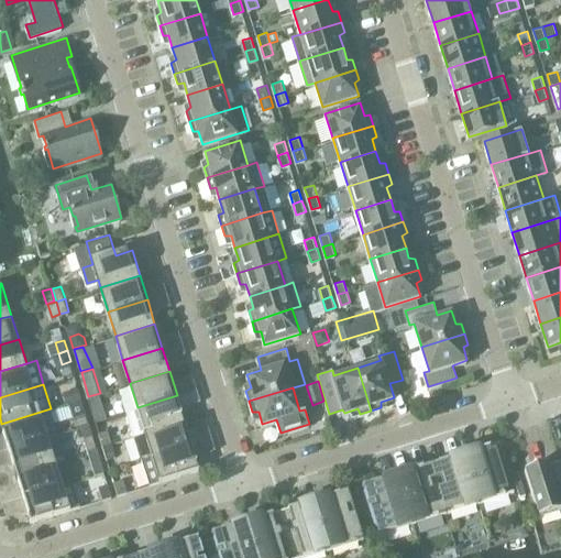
[(70,392),(74,401),(83,398),(79,390),(70,392)]
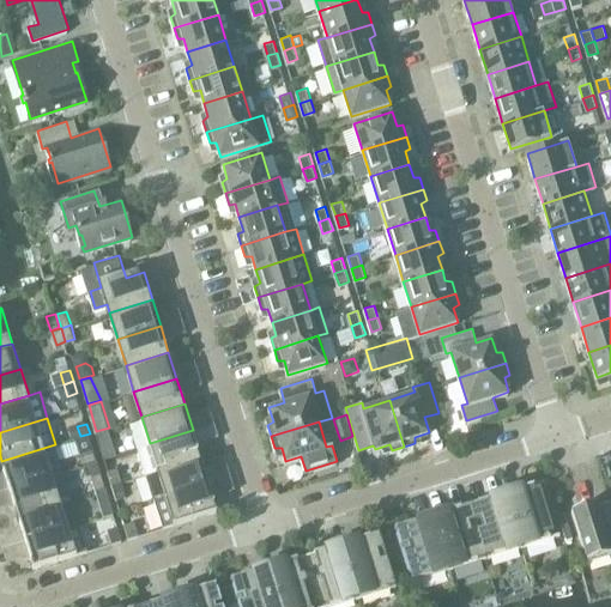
[(109,428),(96,431),(104,459),(118,454),(109,428)]
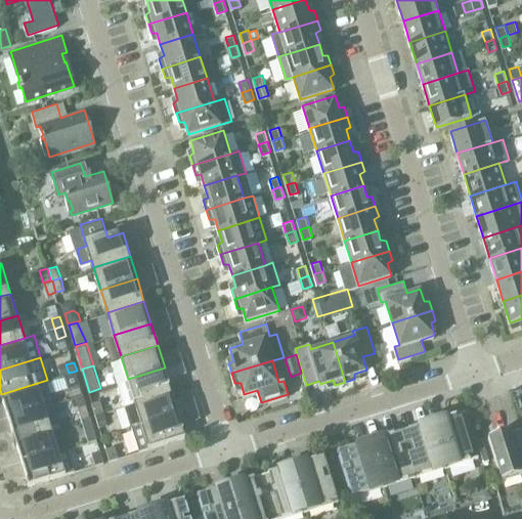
[(119,382),(126,404),(172,390),(165,368),(128,379),(119,382)]
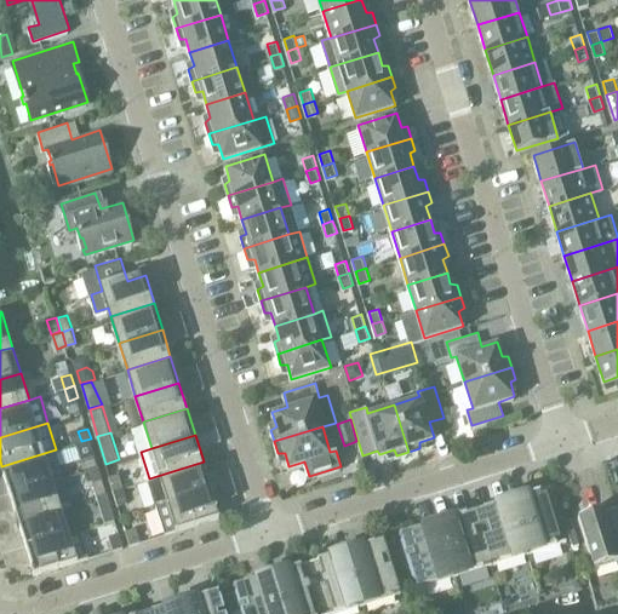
[(91,439),(81,441),(85,453),(95,449),(91,439)]
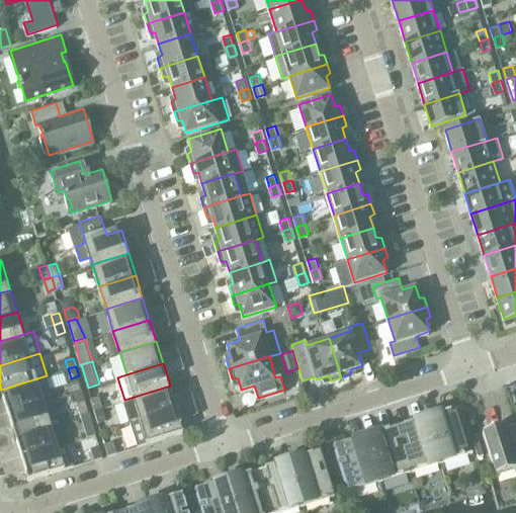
[(1,390),(8,412),(54,398),(47,375),(1,390)]
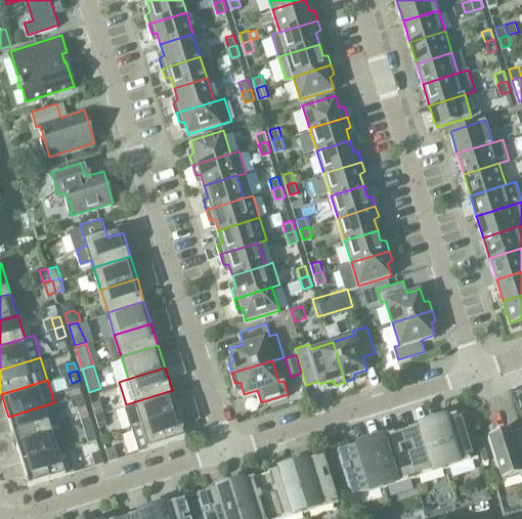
[(126,404),(132,427),(178,413),(172,390),(126,404)]
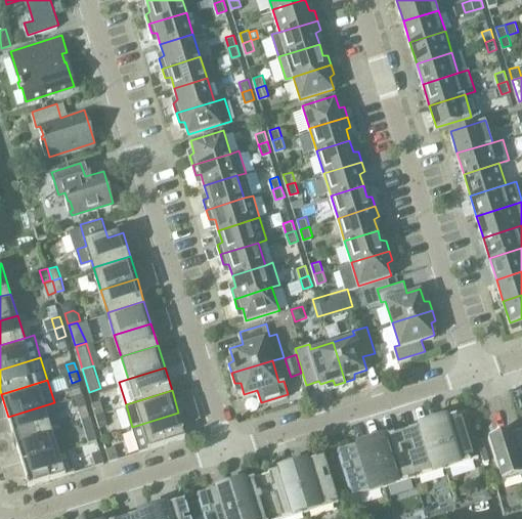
[(92,401),(96,414),(104,411),(100,398),(92,401)]
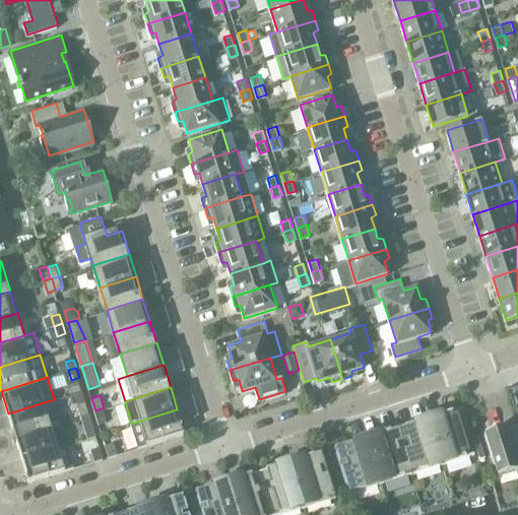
[(15,436),(52,424),(61,422),(54,399),(8,413),(15,436)]
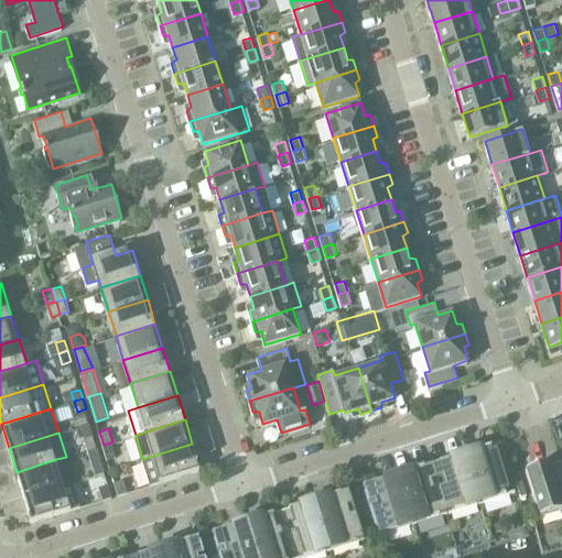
[(97,446),(94,434),(85,436),(88,449),(97,446)]
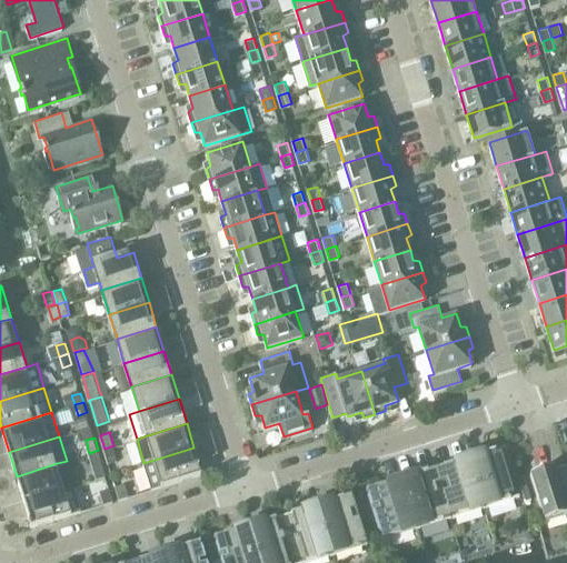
[(113,445),(105,449),(109,461),(118,459),(113,445)]
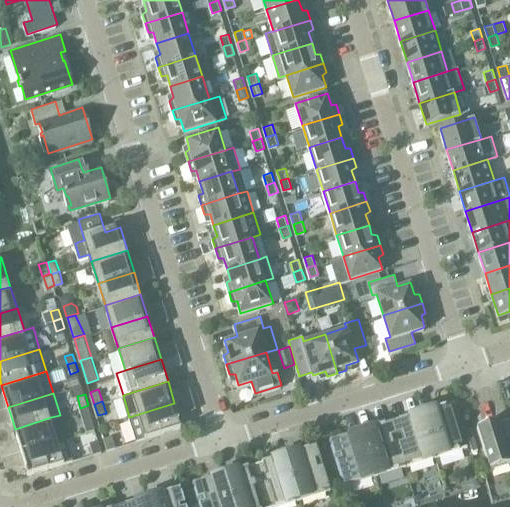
[(441,407),(423,413),(436,455),(468,445),(467,444),(454,402),(454,401),(439,405),(440,406),(441,407)]
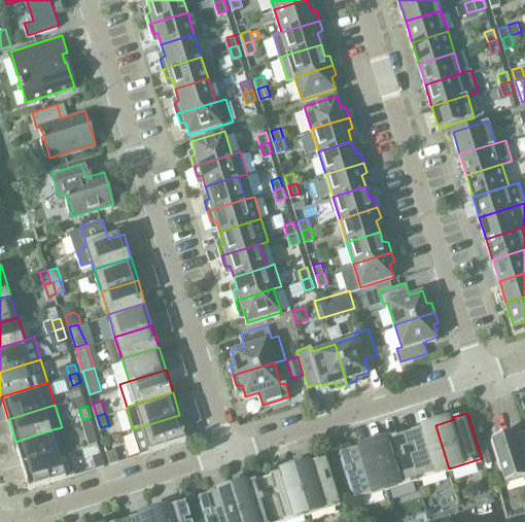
[(179,415),(133,429),(140,452),(186,438),(179,415)]
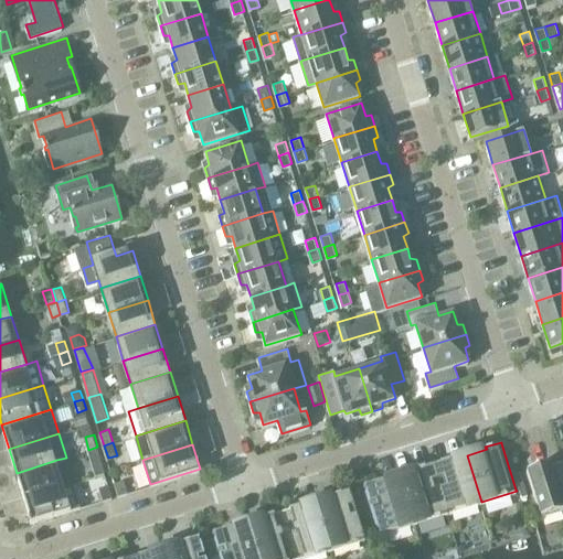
[(92,460),(96,473),(105,471),(98,449),(97,447),(88,450),(92,460)]
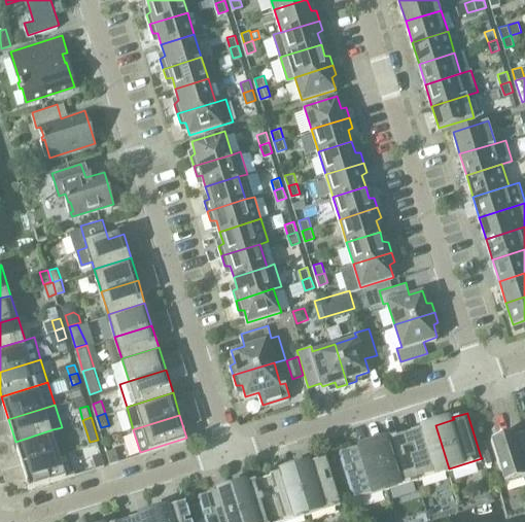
[(417,428),(404,432),(418,479),(449,468),(435,425),(417,430),(417,429),(418,429),(417,428)]
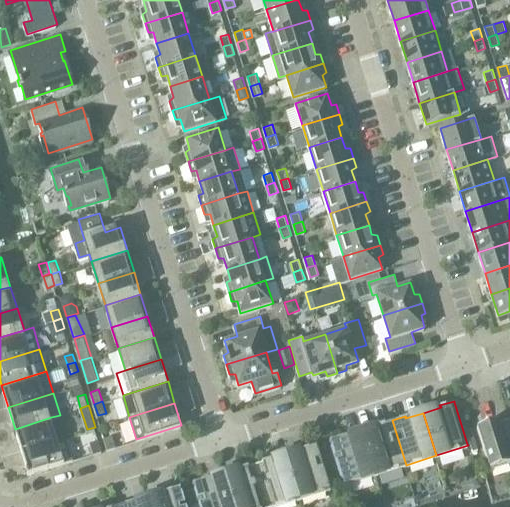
[(15,429),(21,450),(57,439),(51,417),(15,429)]
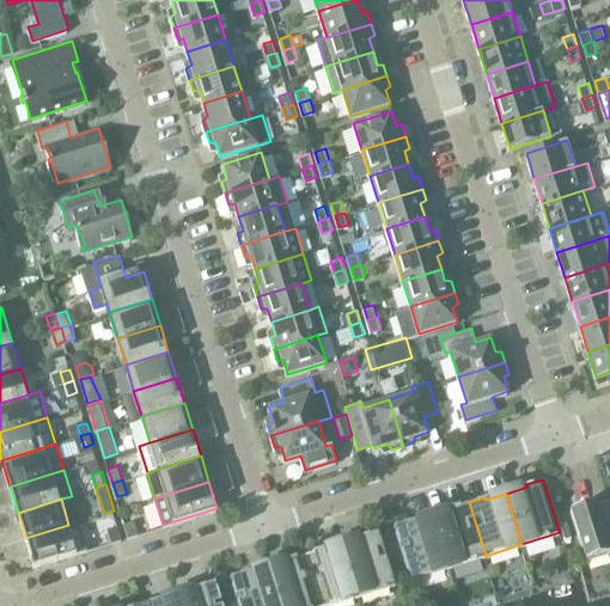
[(609,499),(585,506),(584,505),(571,509),(587,558),(609,551),(609,499)]
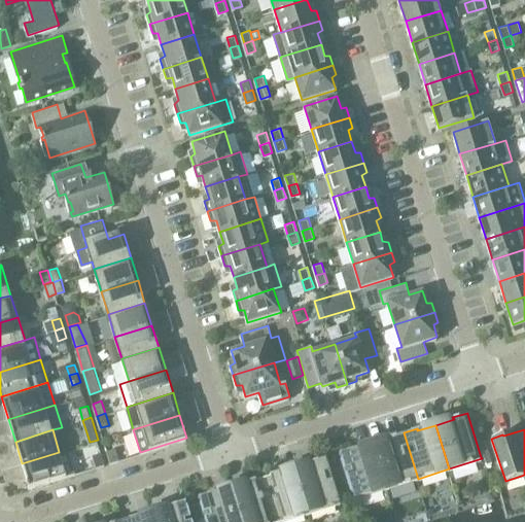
[(391,439),(373,445),(386,488),(418,479),(404,432),(390,437),(390,438),(391,438),(391,439)]
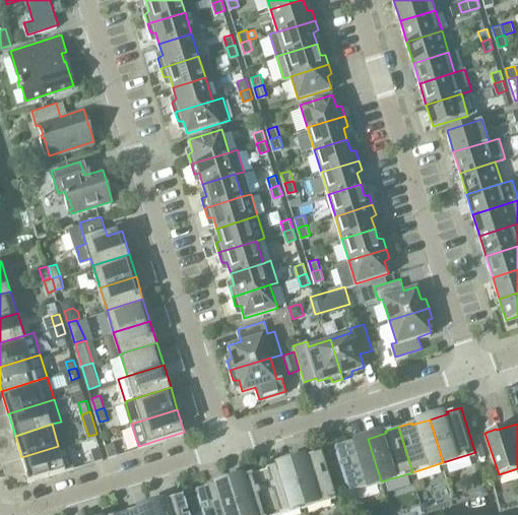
[(486,455),(479,434),(474,436),(480,456),(486,455)]
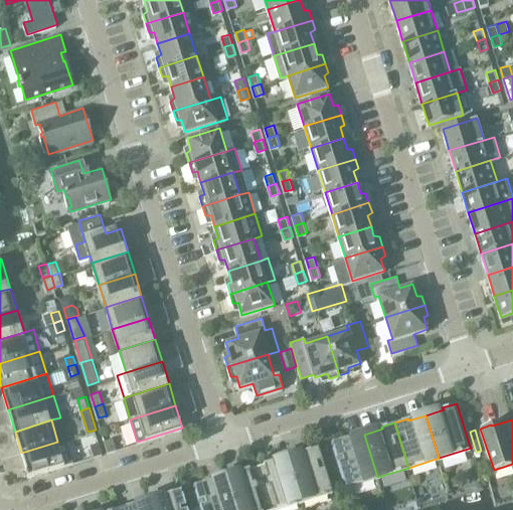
[(377,477),(364,435),(346,440),(346,439),(347,439),(346,438),(332,442),(332,443),(333,443),(346,485),(346,486),(346,487),(377,477)]
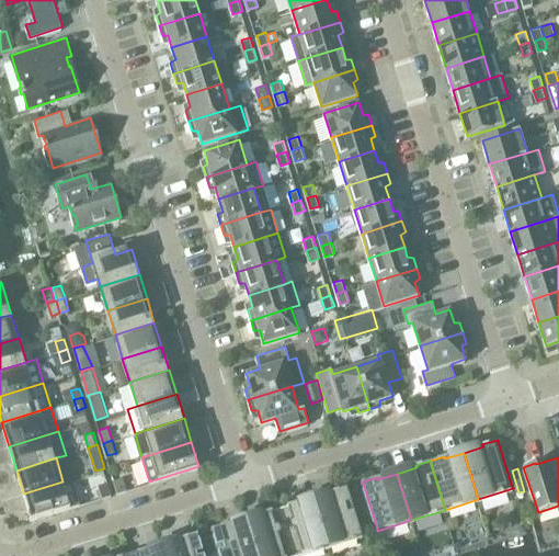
[(114,479),(118,491),(127,489),(123,476),(114,479)]
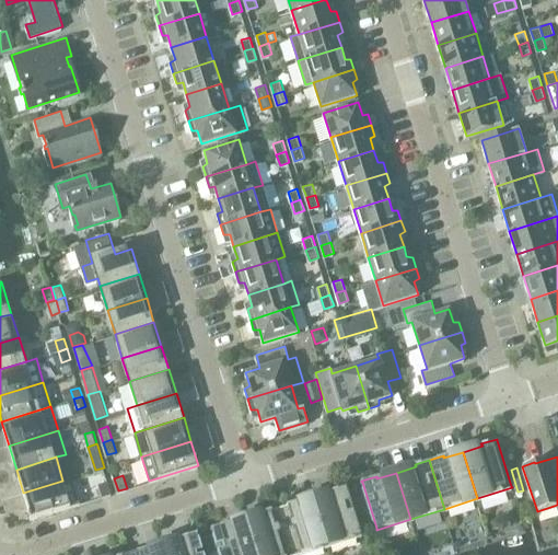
[(62,481),(23,493),(31,518),(80,503),(72,477),(62,481)]
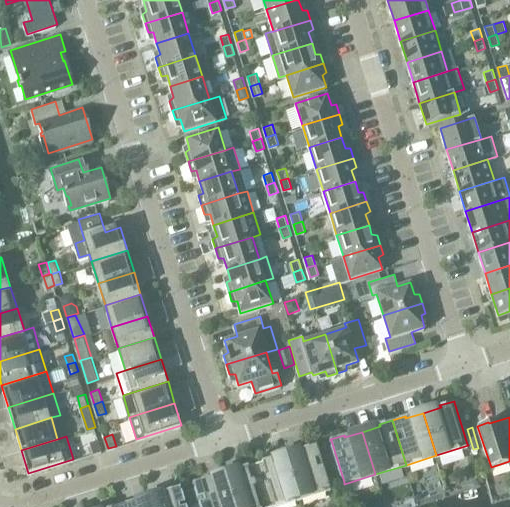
[(91,441),(94,452),(102,450),(98,438),(91,441)]
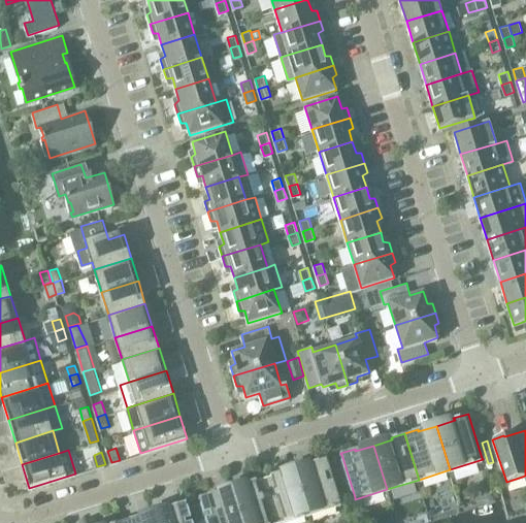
[(314,464),(295,469),(308,514),(341,503),(341,502),(340,502),(327,459),(328,458),(327,457),(313,462),(313,463),(314,463),(314,464)]
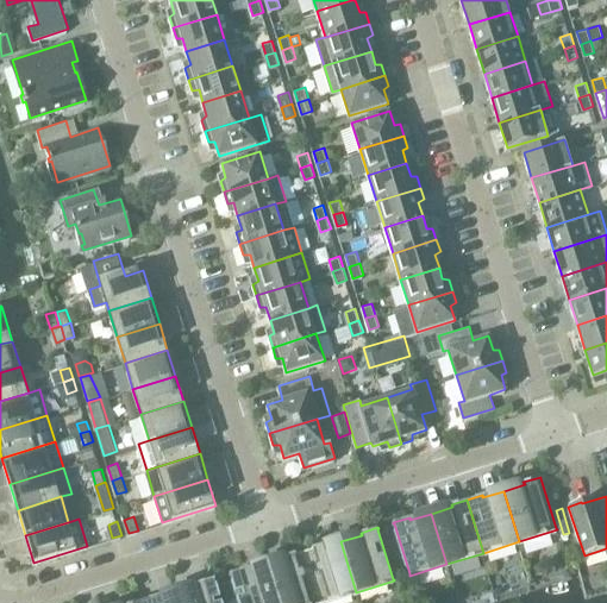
[(320,545),(304,550),(320,602),(356,592),(340,541),(320,548),(319,547),(320,547),(320,545)]
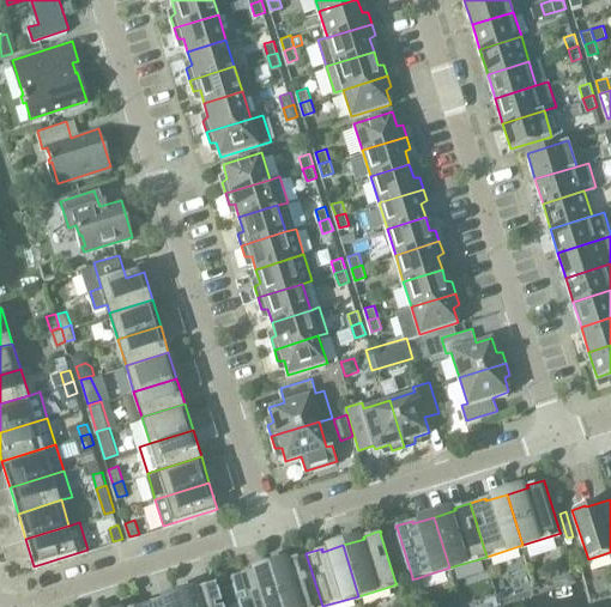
[(291,562),(271,568),(282,606),(322,606),(306,553),(290,559),(290,560),(291,560),(291,562)]
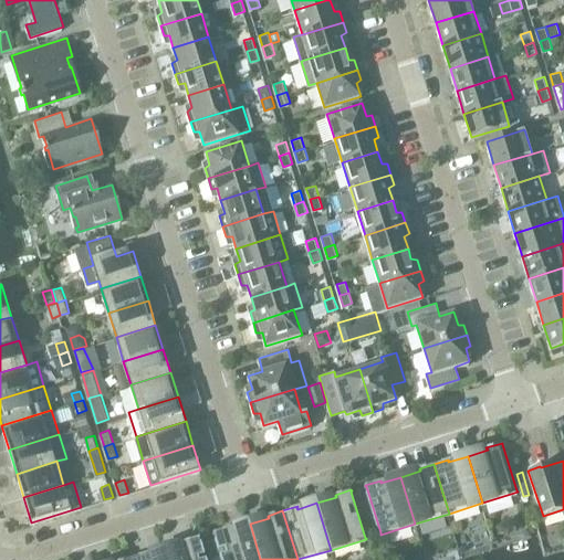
[(260,559),(250,524),(230,530),(229,529),(230,528),(230,527),(213,532),(215,534),(222,559),(260,559)]
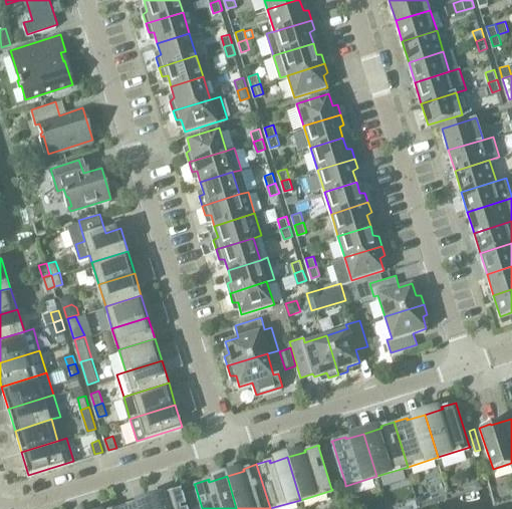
[(168,494),(151,500),(153,508),(187,508),(181,489),(182,489),(181,488),(167,492),(167,493),(168,493),(168,494)]
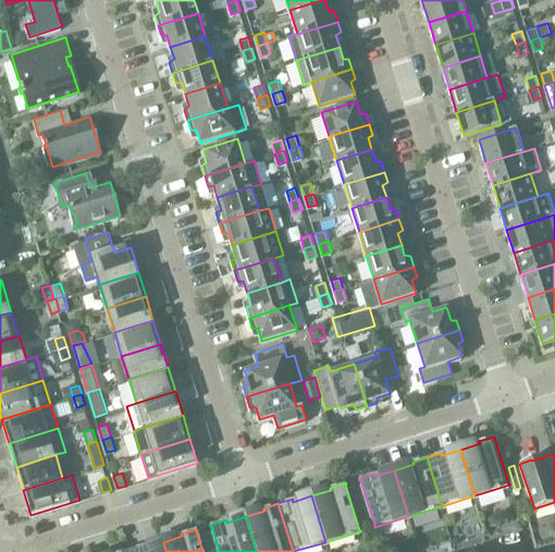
[(144,546),(128,550),(130,551),(165,551),(163,542),(144,548),(143,547),(144,547),(144,546)]
